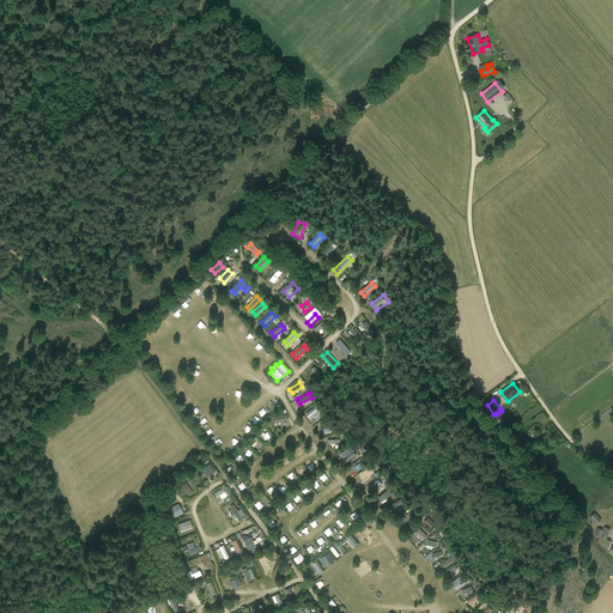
[(316,406),(305,413),(309,417),(320,410),(316,406)]
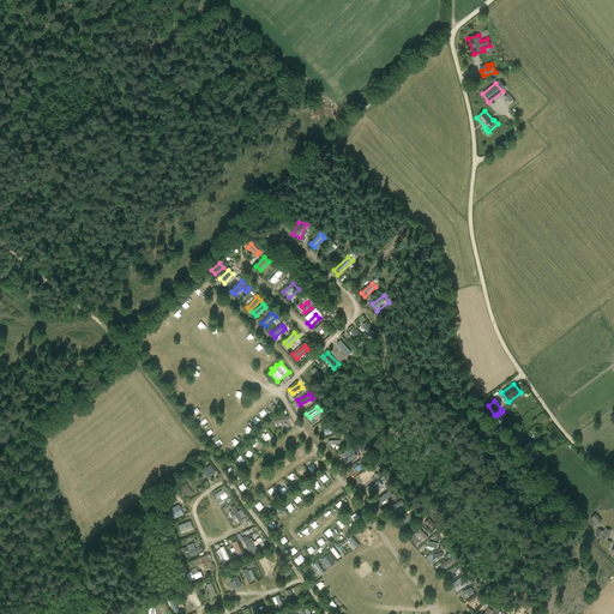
[(341,455),(347,463),(357,456),(351,446),(341,455)]
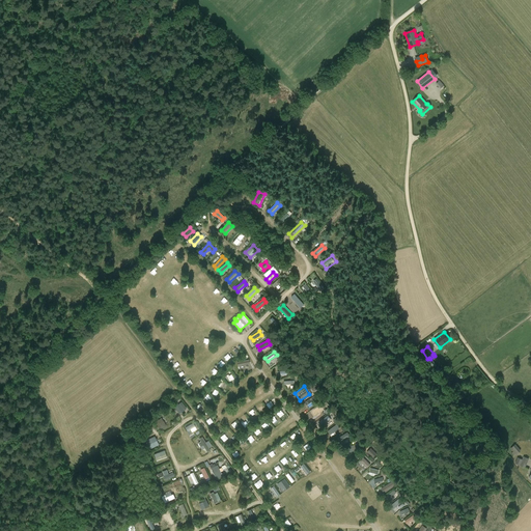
[(174,407),(178,414),(187,409),(182,401),(174,407)]
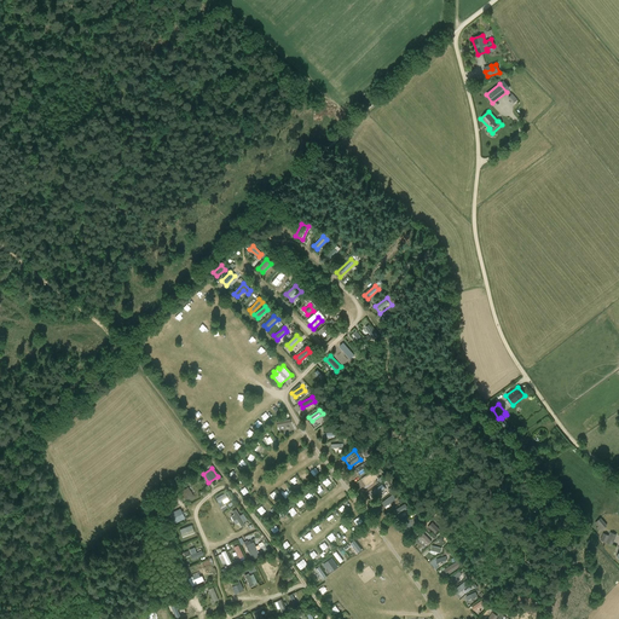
[(281,469),(275,473),(275,474),(264,479),(266,484),(283,475),(281,469)]
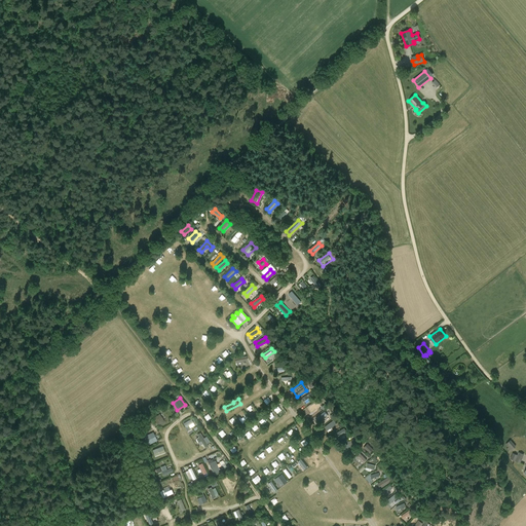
[(312,414),(323,407),(318,400),(308,407),(312,414)]
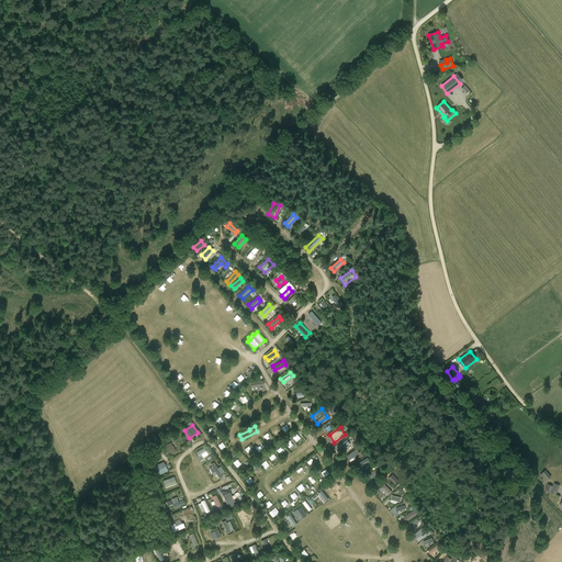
[(339,450),(350,444),(348,439),(337,446),(339,450)]
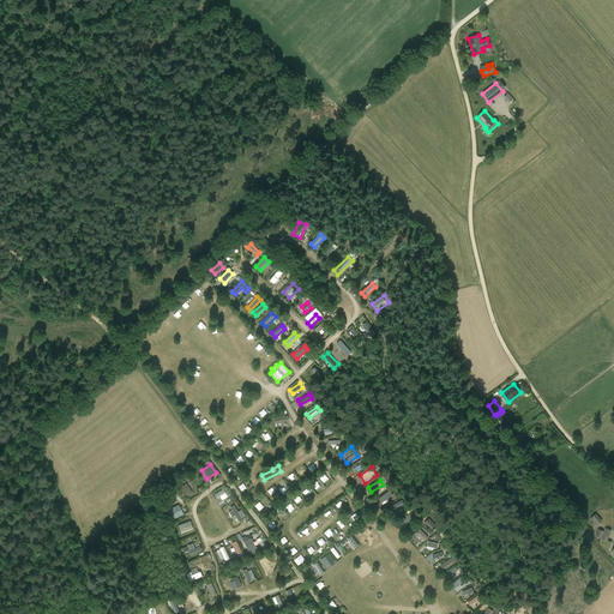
[(186,497),(193,492),(186,482),(179,487),(186,497)]
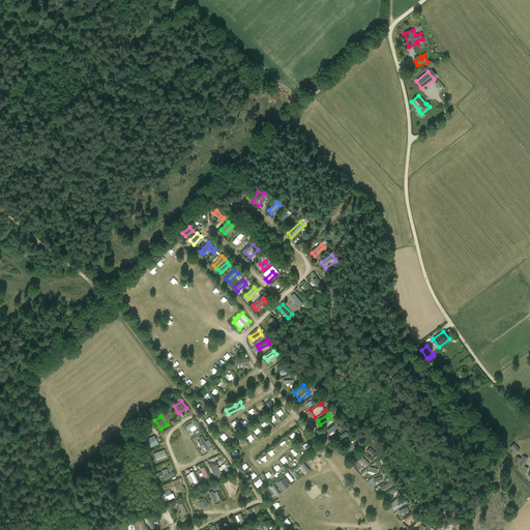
[(186,431),(190,429),(192,431),(197,429),(193,421),(184,425),(186,431)]
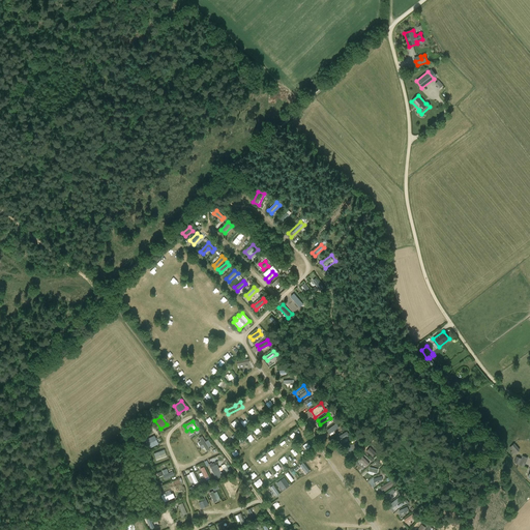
[(339,435),(341,440),(350,437),(348,431),(339,435)]
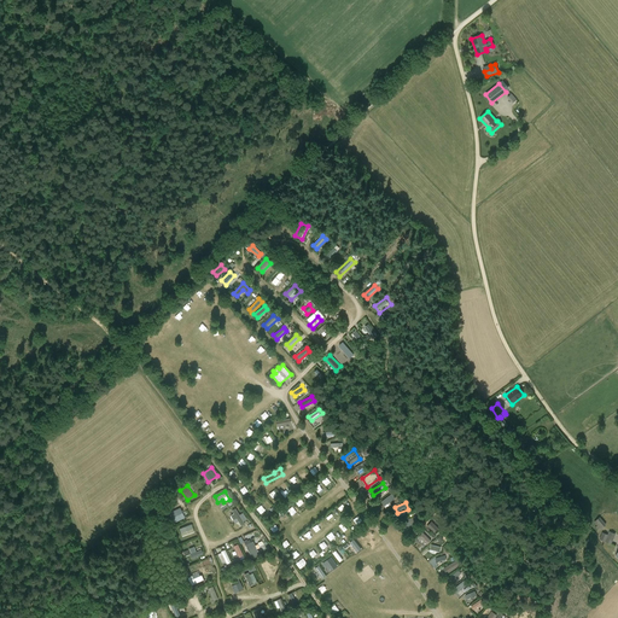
[(169,512),(174,523),(185,518),(181,507),(169,512)]
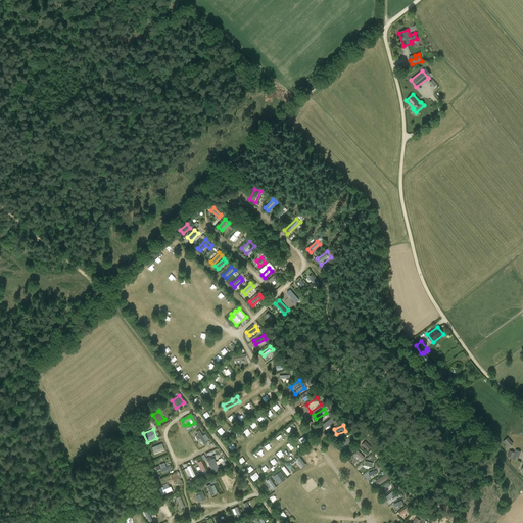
[(199,430),(196,431),(197,434),(195,435),(198,442),(201,440),(203,444),(207,443),(205,440),(208,439),(205,433),(202,435),(199,430)]
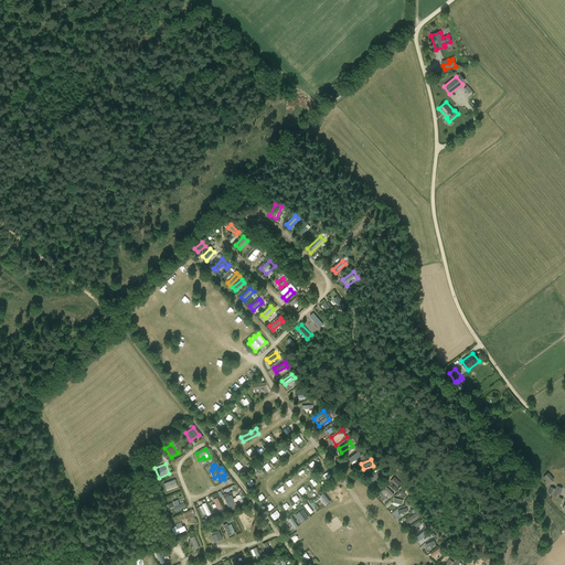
[(554,480),(548,472),(543,478),(546,481),(544,482),(546,484),(548,483),(548,484),(554,480)]
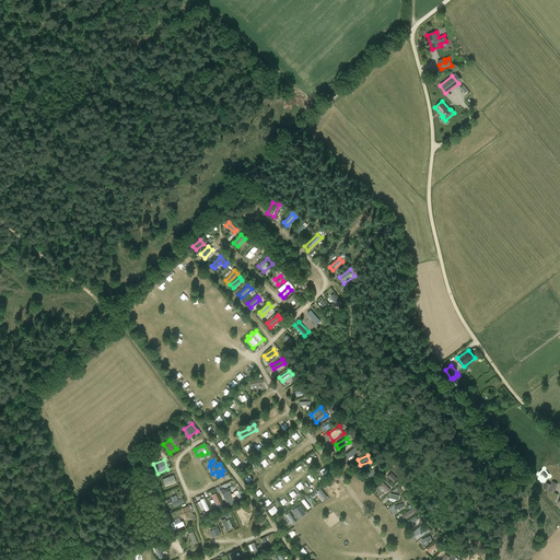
[(392,471),(387,476),(394,482),(398,478),(392,471)]
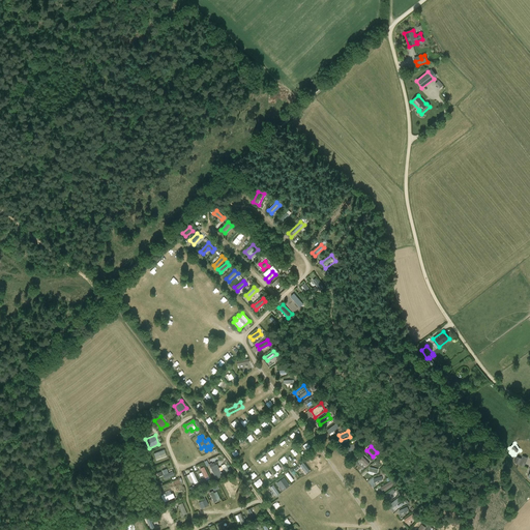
[(155,460),(167,457),(165,449),(153,452),(155,460)]
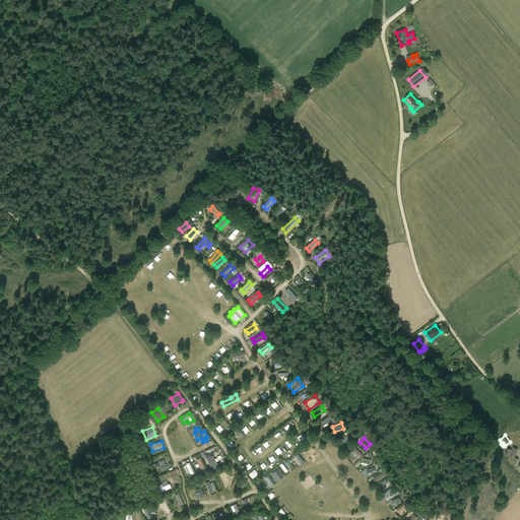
[(505,454),(514,458),(518,449),(513,447),(512,450),(507,448),(505,454)]
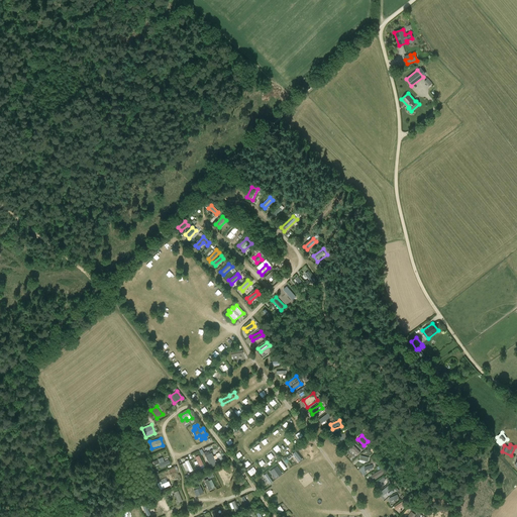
[(357,455),(360,451),(353,445),(350,448),(357,455)]
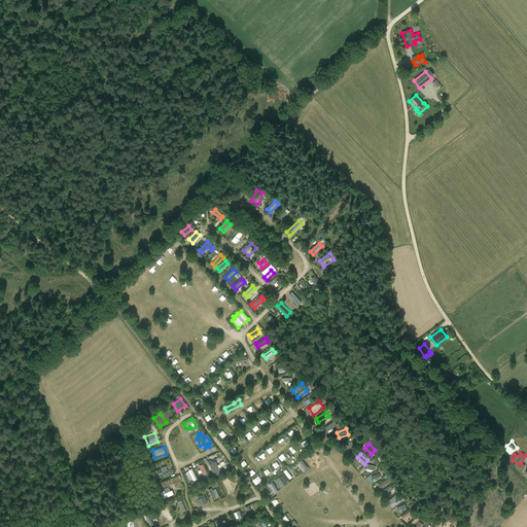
[(304,470),(308,468),(303,459),(299,461),(304,470)]
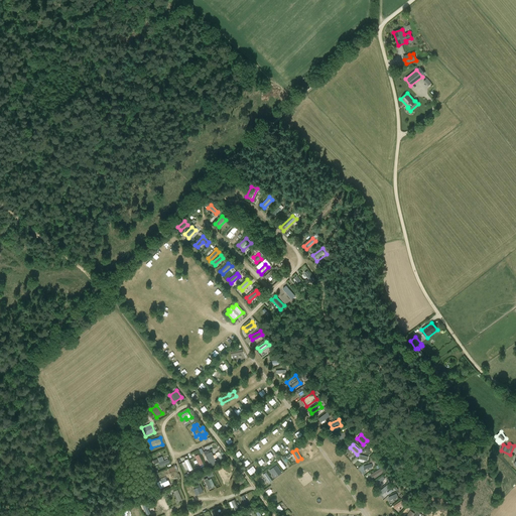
[(216,464),(212,452),(209,453),(208,450),(204,452),(209,466),(216,464)]
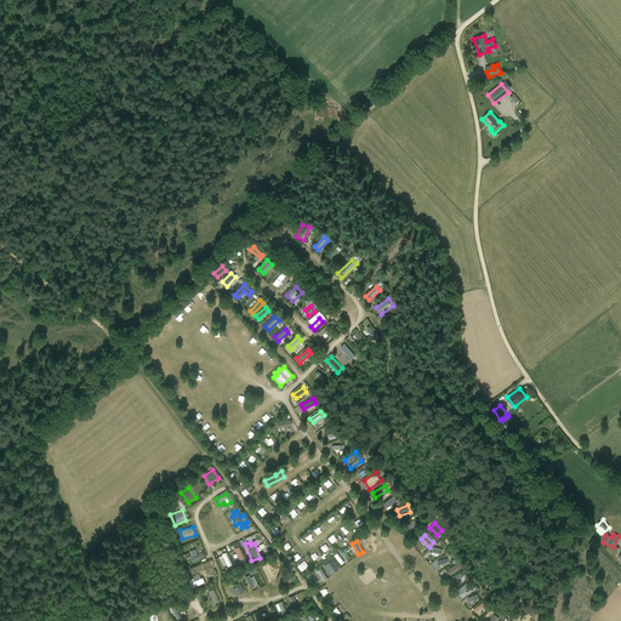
[(232,550),(238,562),(244,558),(239,546),(232,550)]
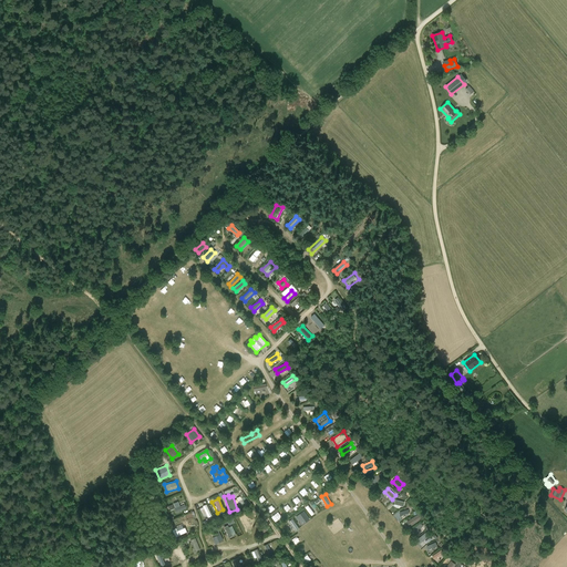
[(185,503),(179,505),(178,501),(173,503),(176,512),(186,508),(185,503)]
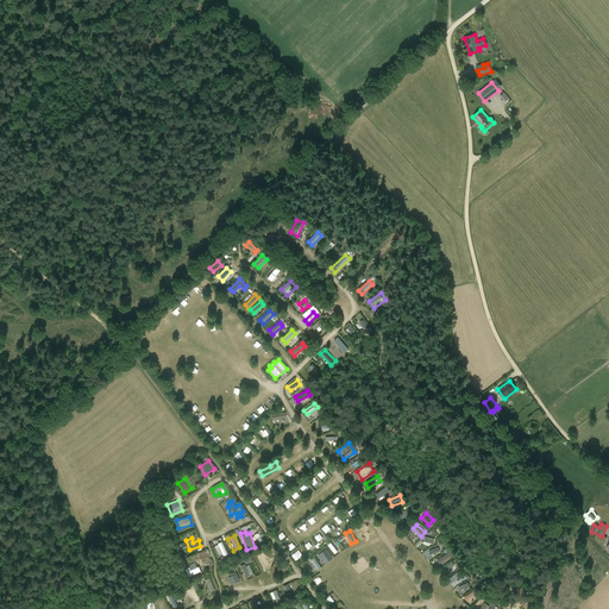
[(220,558),(227,554),(221,541),(214,545),(220,558)]
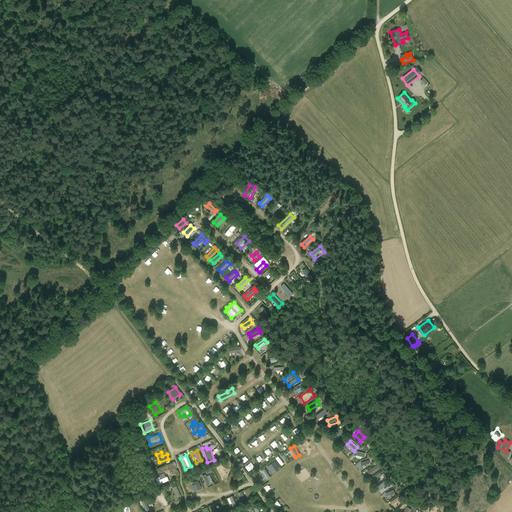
[(275,458),(281,465),(284,463),(278,456),(275,458)]
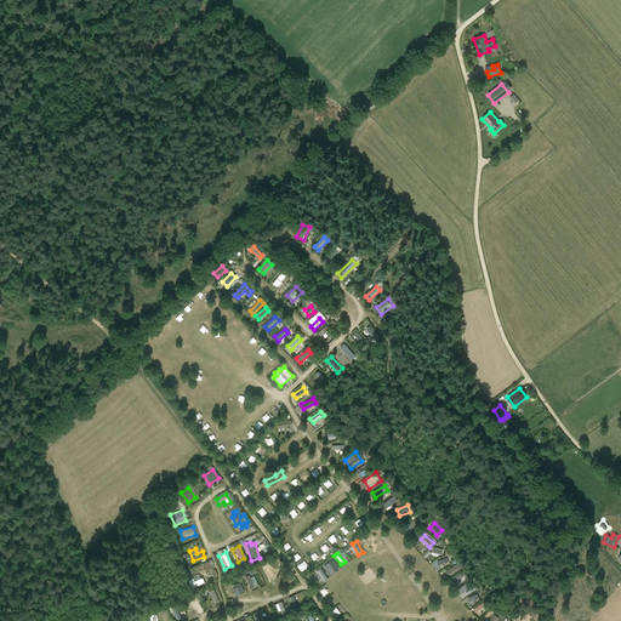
[(324,581),(328,579),(320,568),(317,570),(324,581)]
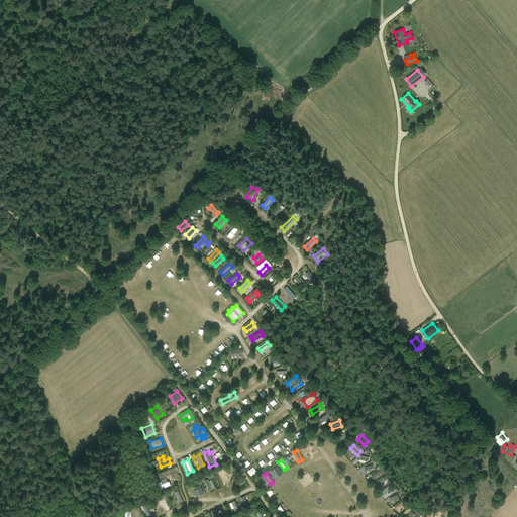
[(166,476),(168,484),(178,481),(177,477),(171,479),(169,475),(166,476)]
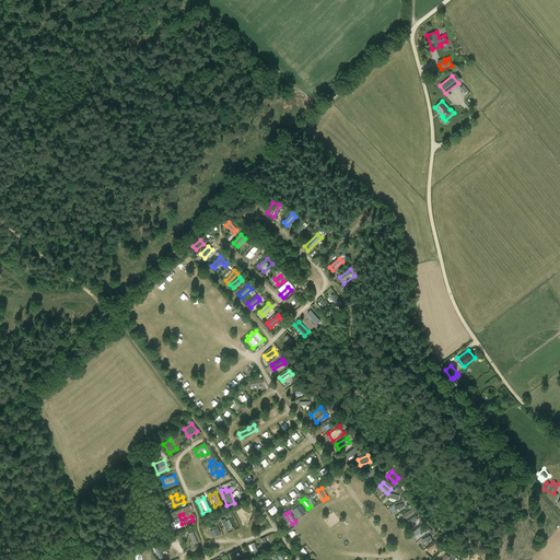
[(407,523),(410,526),(418,520),(416,516),(407,523)]
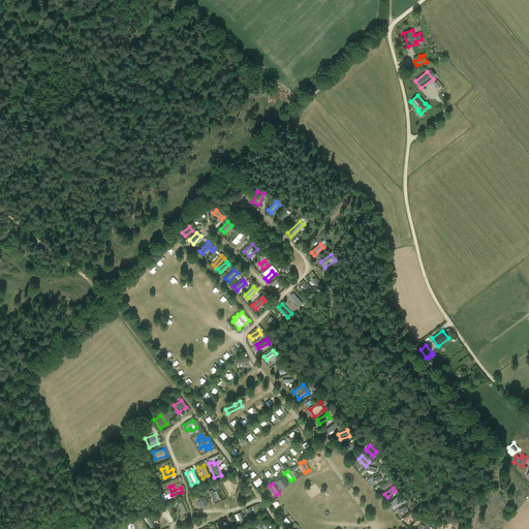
[(220,499),(216,491),(213,492),(213,490),(209,492),(213,501),(220,499)]
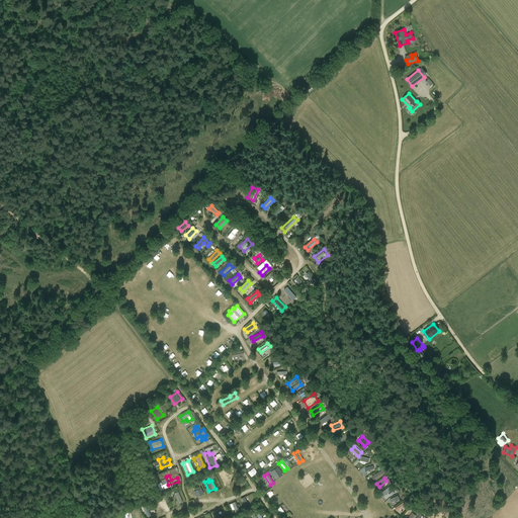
[(200,484),(196,485),(197,490),(194,491),(195,497),(203,495),(200,484)]
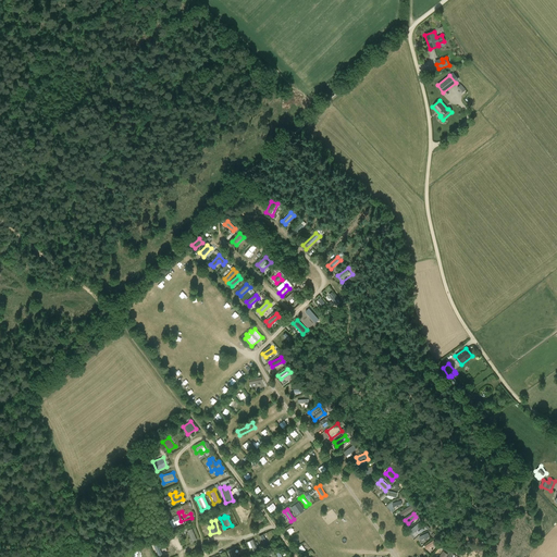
[(412,533),(422,527),(419,522),(409,529),(412,533)]
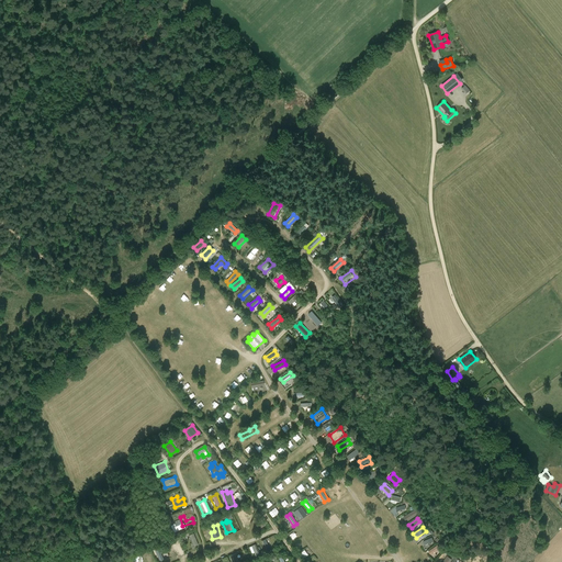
[(428,550),(431,555),(440,550),(437,546),(428,550)]
